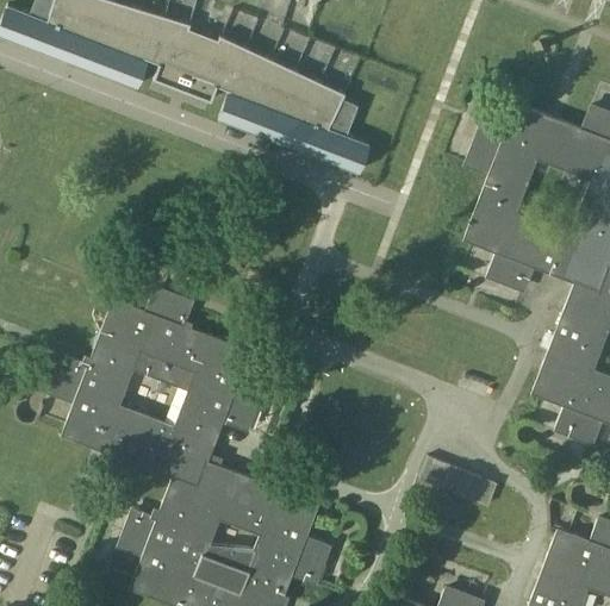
[(53,0),(47,22),(7,6),(0,24),(0,37),(135,89),(145,61),(159,64),(153,80),(211,102),(217,88),(229,92),(218,120),(358,174),(368,144),(329,130),(346,95),(219,36),(218,41),(190,30),(191,25),(107,0),(53,0)]
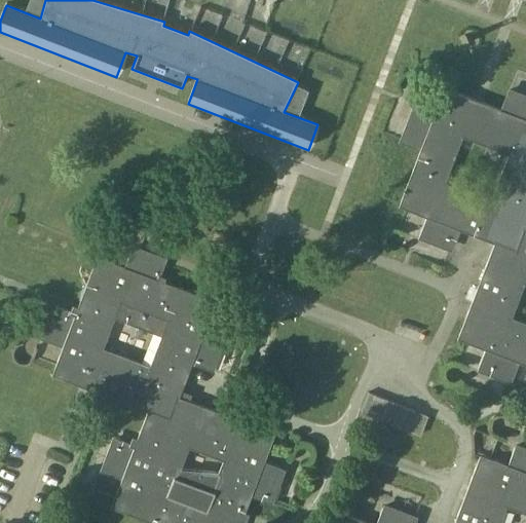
[(525,225),(525,102),(509,95),(501,114),(444,91),(434,117),(414,110),(403,142),(421,149),(399,208),(425,218),(418,236),(450,249),(457,230),(495,245),(459,340),(486,349),(478,369),(512,381),(518,364),(525,366),(525,232),(524,231),(525,225)]
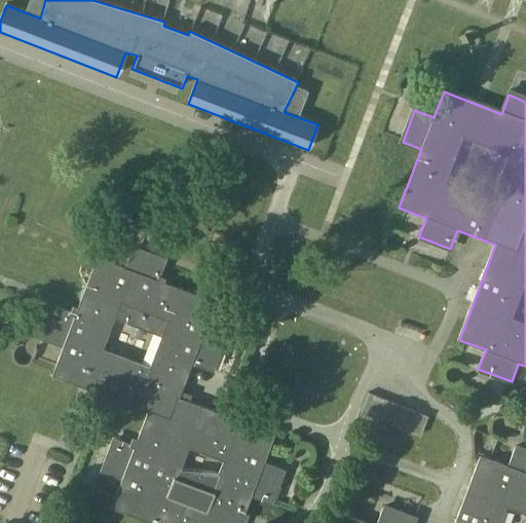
[(96,260),(73,318),(55,311),(44,342),(63,349),(52,376),(148,412),(134,450),(115,443),(104,474),(122,481),(112,509),(150,522),(238,522),(250,494),(268,501),(280,470),(262,462),(272,437),(177,401),(191,363),(210,370),(222,338),(202,331),(213,304),(155,283),(162,265),(130,253),(123,271),(96,260)]
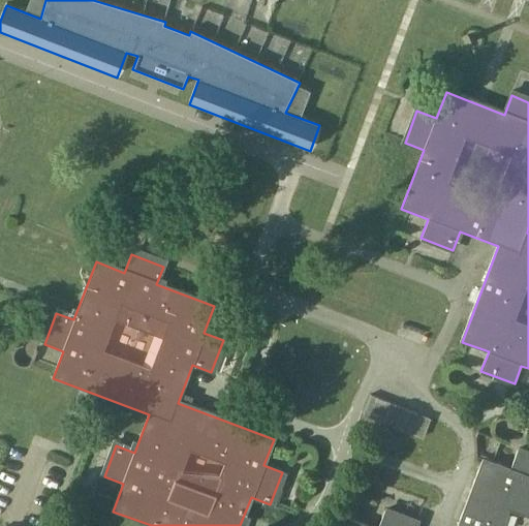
[(430,422),(419,418),(370,398),(363,416),(423,441),(430,422)]
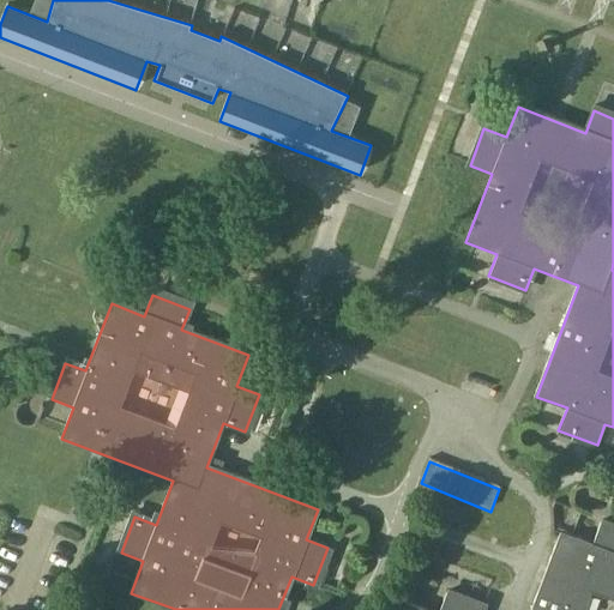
[(417,609),(407,605),(405,609),(613,609),(613,531),(601,526),(593,547),(561,535),(533,609),(476,609),(447,598),(441,609),(417,609)]
